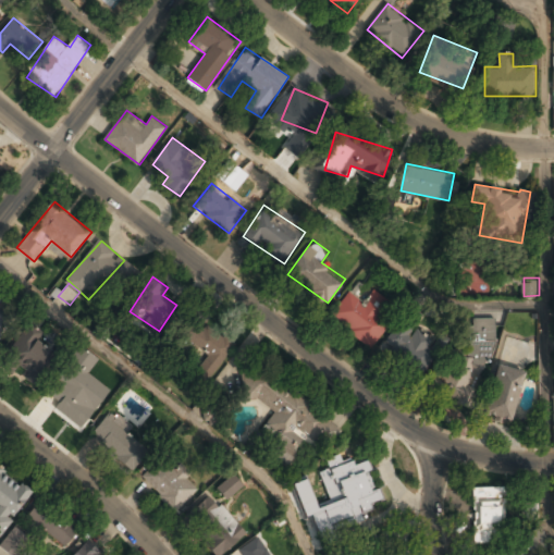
[(373,346),(392,321),(377,309),(386,295),(376,287),(367,299),(352,287),(331,315),(373,346)]
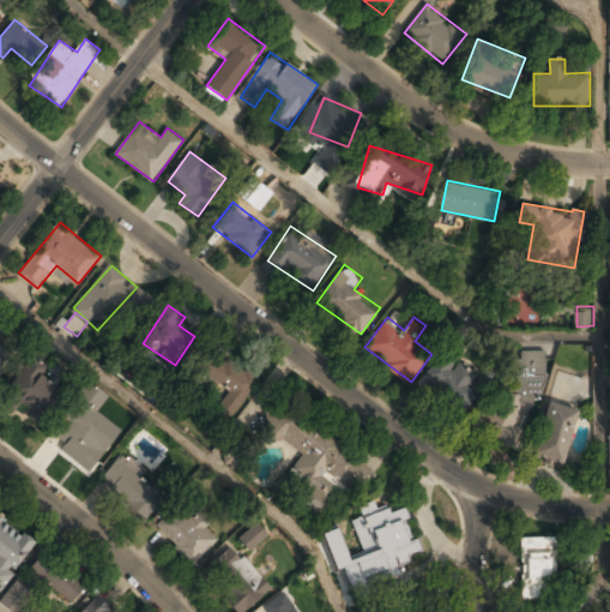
[(0,327),(0,360),(16,339),(0,327)]
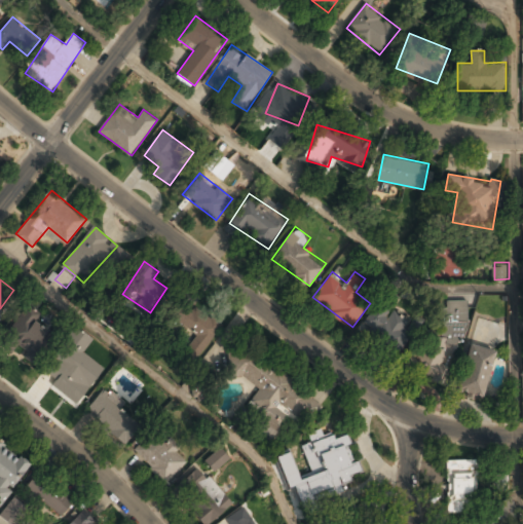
[(471,304),(437,295),(416,372),(450,381),(471,304)]
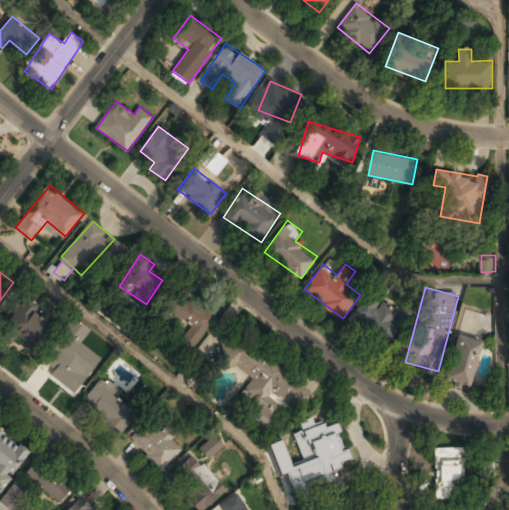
[(373,291),(353,313),(385,344),(405,322),(373,291)]
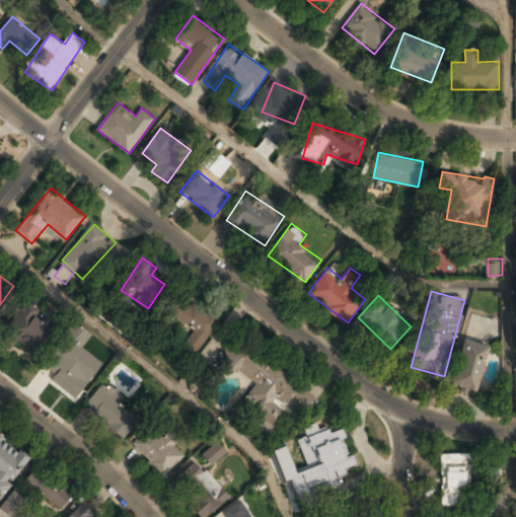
[(182,347),(196,355),(219,317),(186,296),(174,314),(195,327),(182,347)]
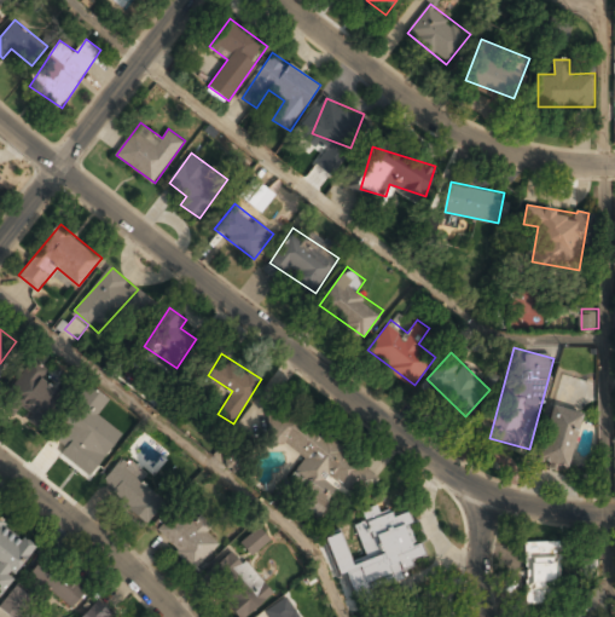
[(32,365),(0,403),(16,416),(22,408),(44,425),(68,395),(32,365)]
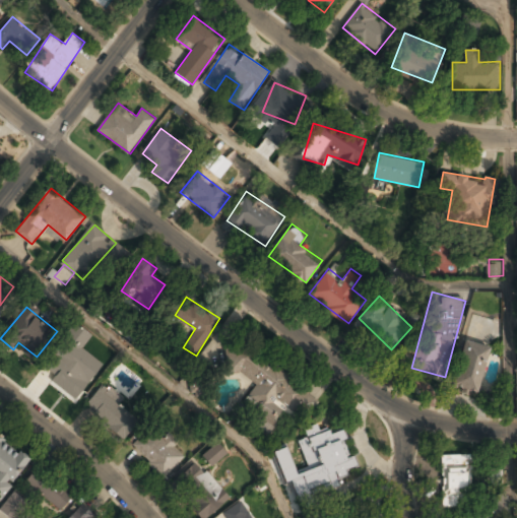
[(238,338),(222,361),(257,385),(241,408),(276,434),(293,410),(303,417),(319,395),(238,338)]
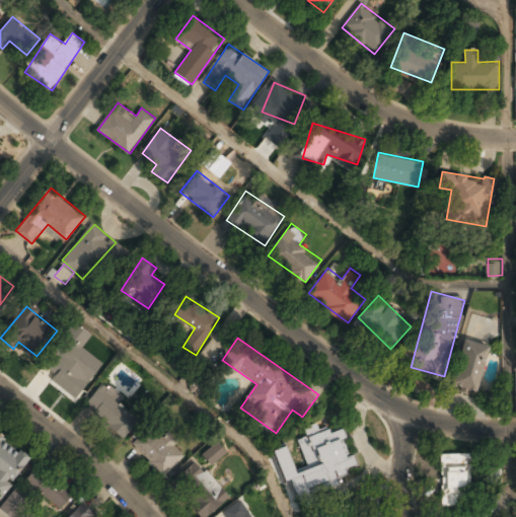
[(490,346),(463,340),(454,386),(480,391),(490,346)]
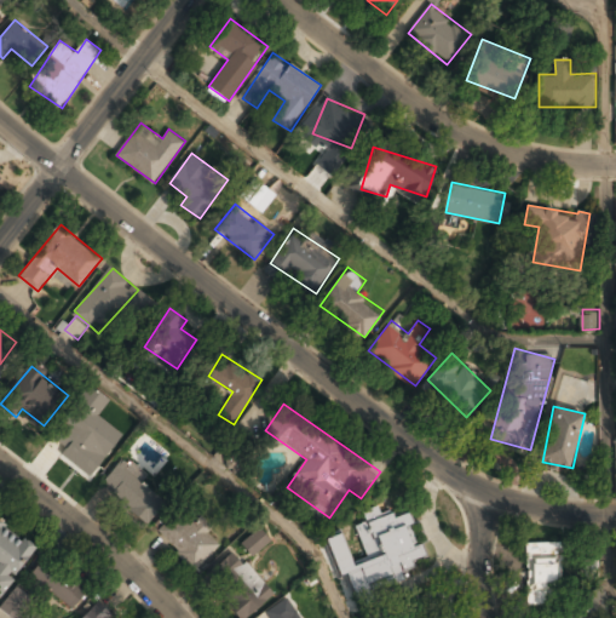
[(73,412),(53,440),(97,471),(114,448),(102,439),(105,435),(73,412)]
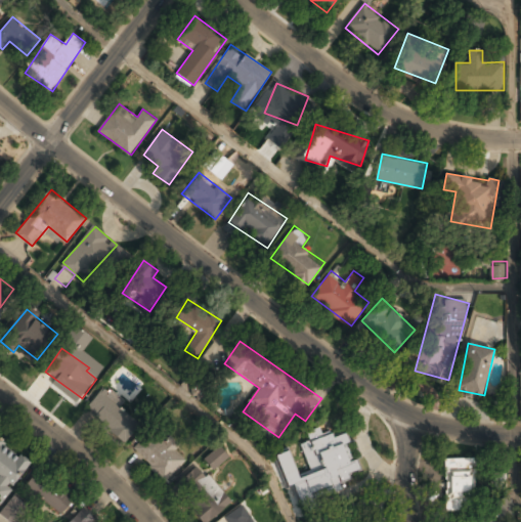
[(127,441),(146,416),(105,384),(86,409),(127,441)]
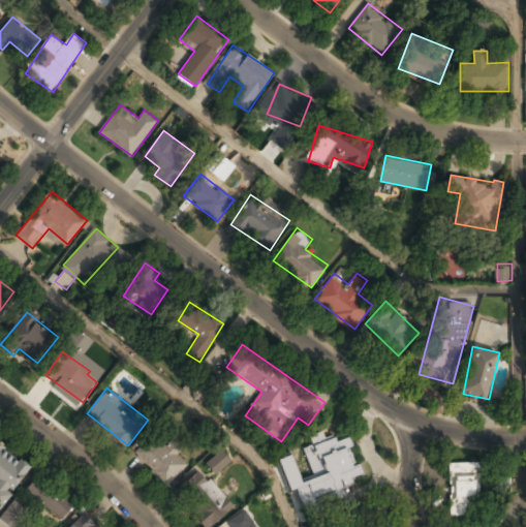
[(135,452),(166,485),(190,463),(158,430),(135,452)]
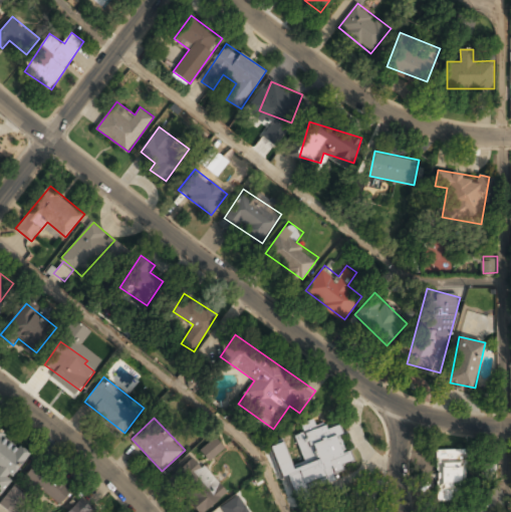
[(286,495),(357,472),(340,420),(318,428),(315,418),(300,423),(303,431),(294,434),(303,459),(291,463),(283,439),(269,444),(286,495)]
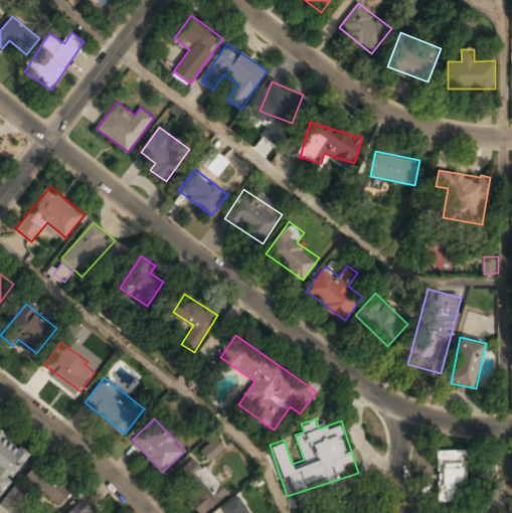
[(0,464),(1,465),(0,466),(0,491),(2,493),(30,452),(0,432),(0,464)]
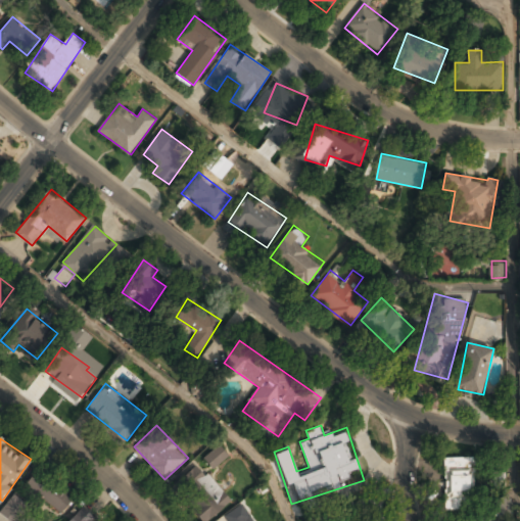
[(216,467),(231,453),(220,442),(205,456),(216,467)]
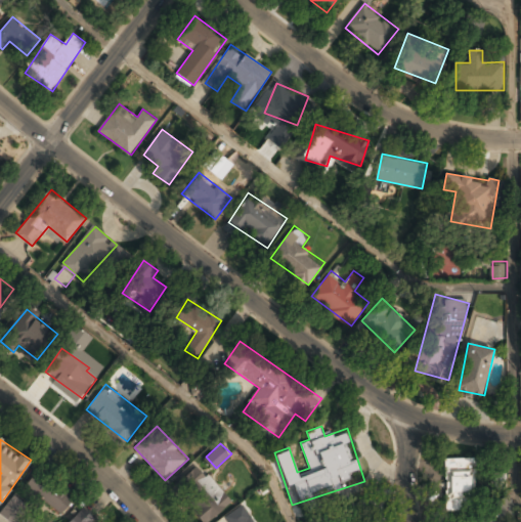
[(446,458),(448,504),(475,503),(474,457),(446,458)]
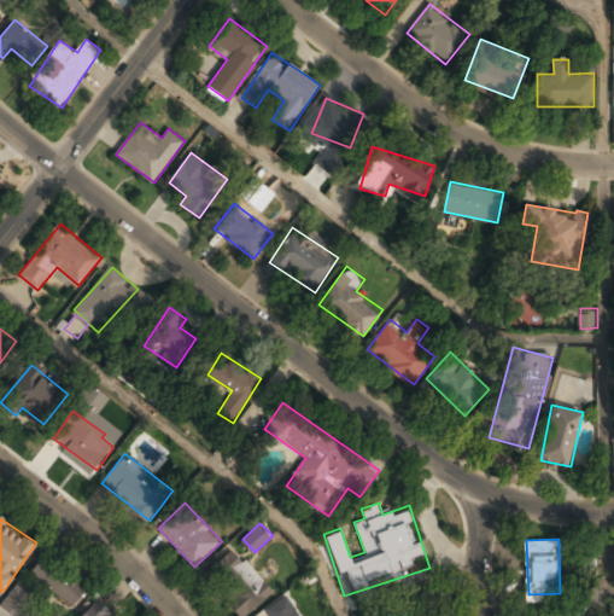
[(33,570),(72,606),(88,590),(48,553),(33,570)]
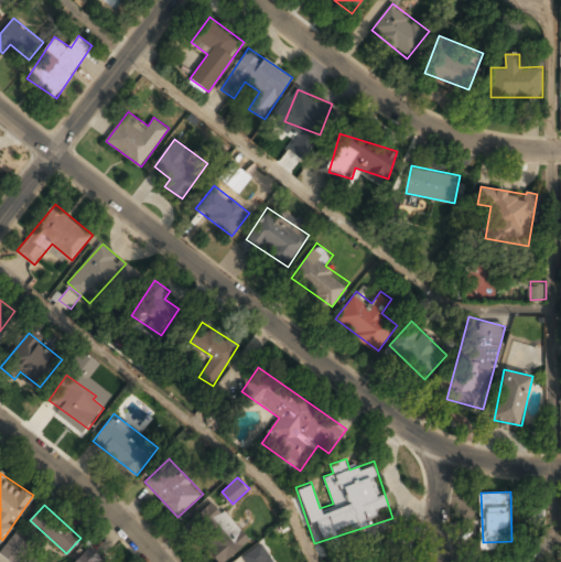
[(220,561),(225,561),(250,537),(236,522),(208,550),(220,561)]
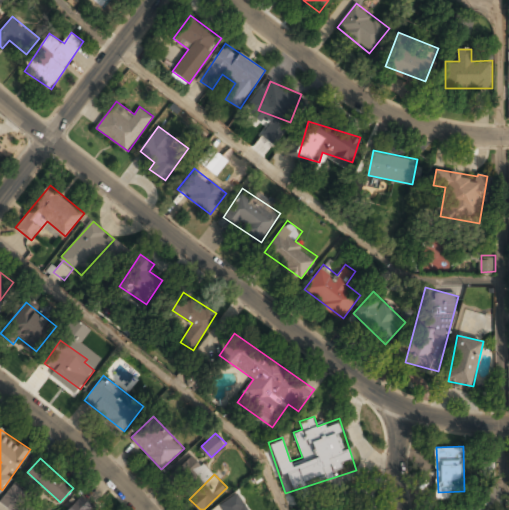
[(0,499),(12,509),(15,509),(29,493),(14,481),(0,498),(0,499)]
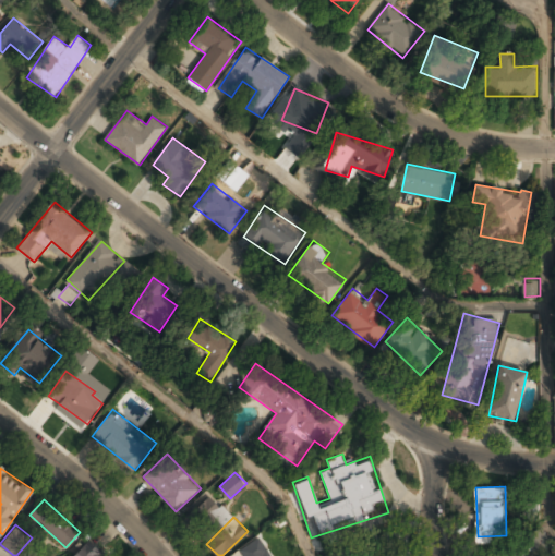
[(494,552),(495,555),(554,555),(554,553),(542,528),(494,552)]
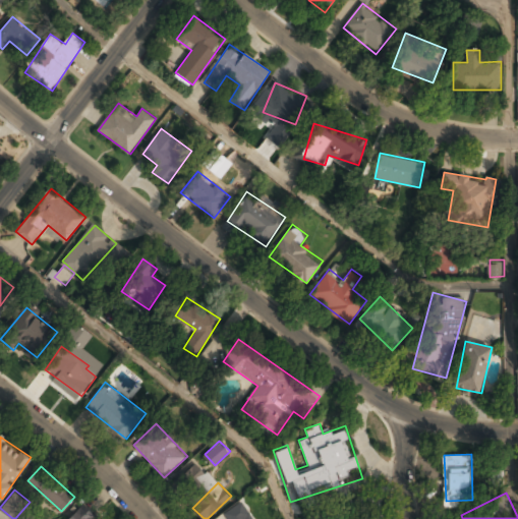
[(225,510),(230,518),(255,518),(243,499),(225,510)]
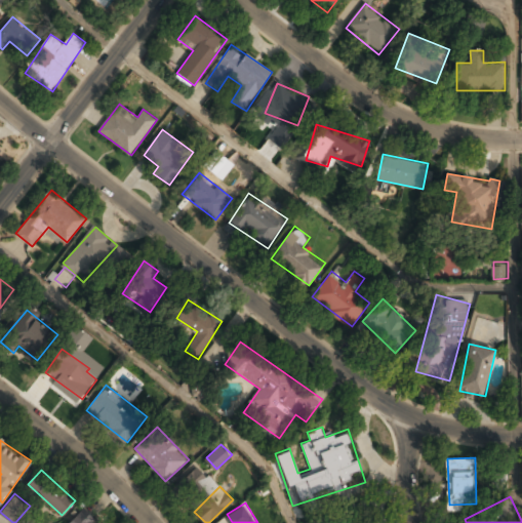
[(92,522),(82,512),(71,522),(92,522)]
